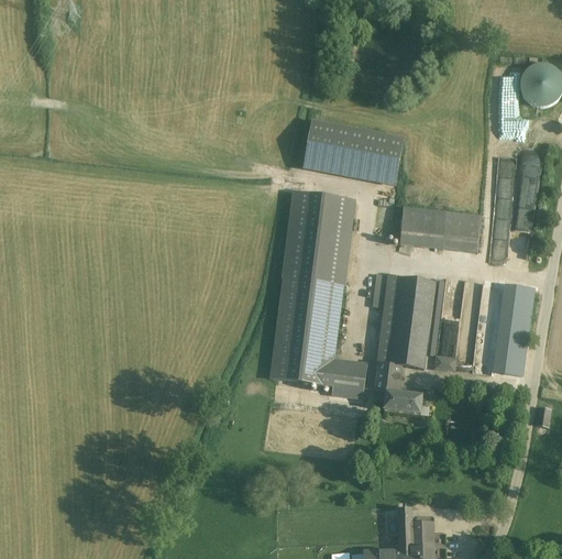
[(555,96),(560,90),(561,84),(561,78),(560,72),(555,67),(550,63),(544,62),(538,62),(532,64),(527,67),(524,73),(521,79),(522,87),(525,92),(530,98),(536,100),(543,101),(550,100),(555,96)]
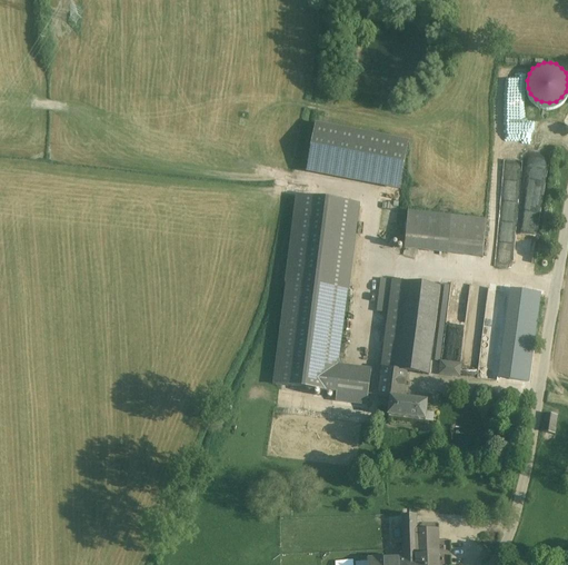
[(407,134),(316,116),(306,165),(397,184),(407,134)]
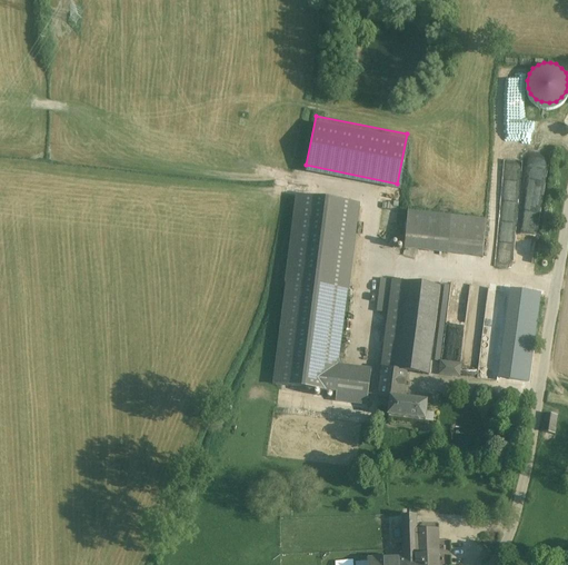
[(355,197),(296,190),(272,382),(336,389),(335,397),(366,400),(370,365),(369,365),(335,360),(355,197)]
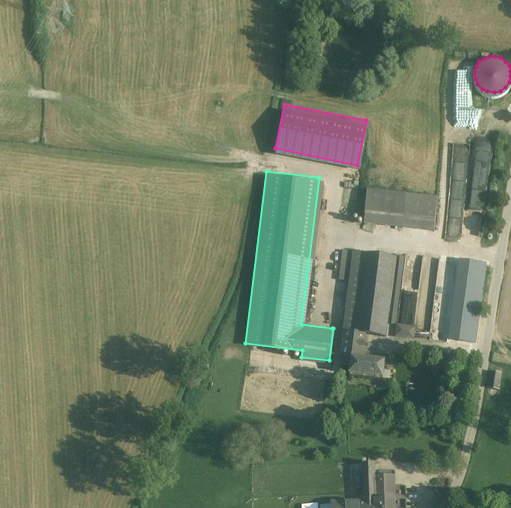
[(403,192),(366,188),(362,222),(400,225),(403,192)]
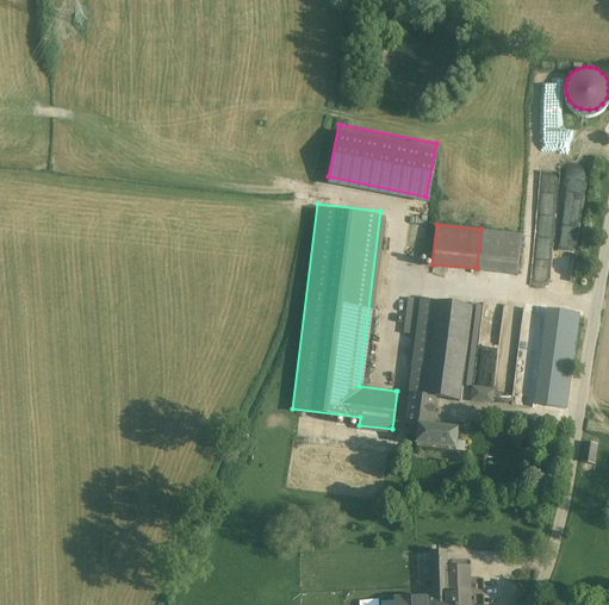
[(520,232),(480,229),(477,268),(516,273),(520,232)]
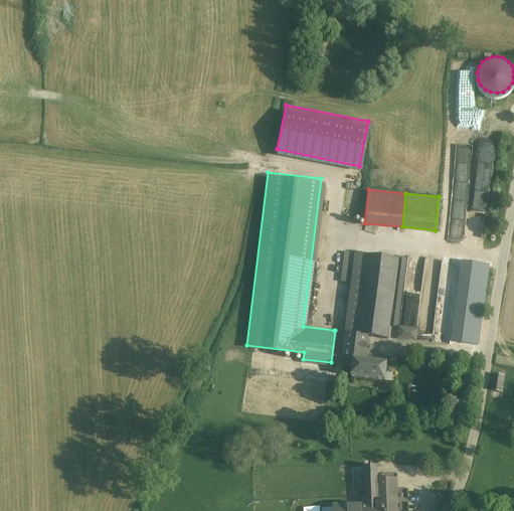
[(397,257),(356,250),(345,330),(368,333),(368,334),(387,337),(397,257)]
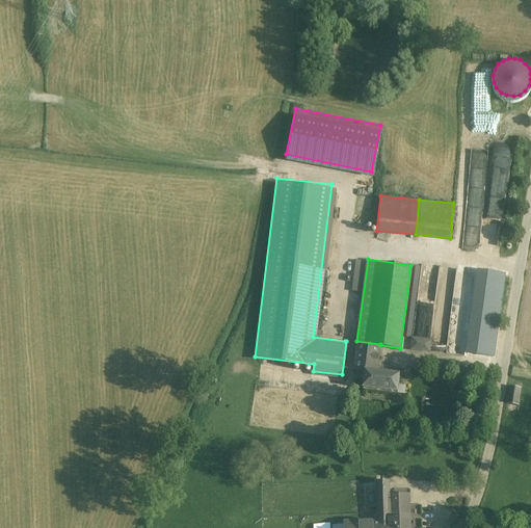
[(380,344),(356,341),(353,368),(365,370),(365,368),(377,369),(380,345),(380,344)]
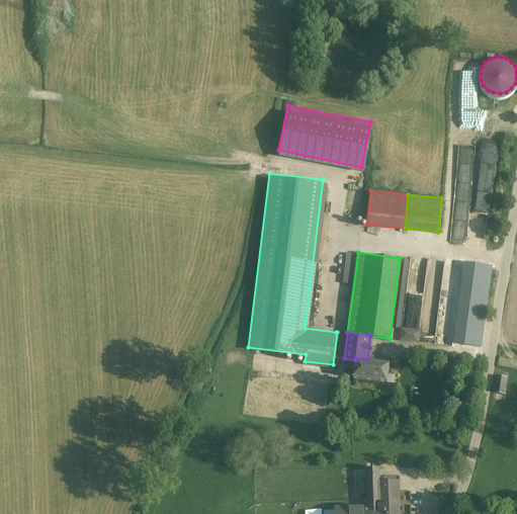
[(367,359),(355,358),(355,360),(353,375),(388,380),(390,362),(367,359)]
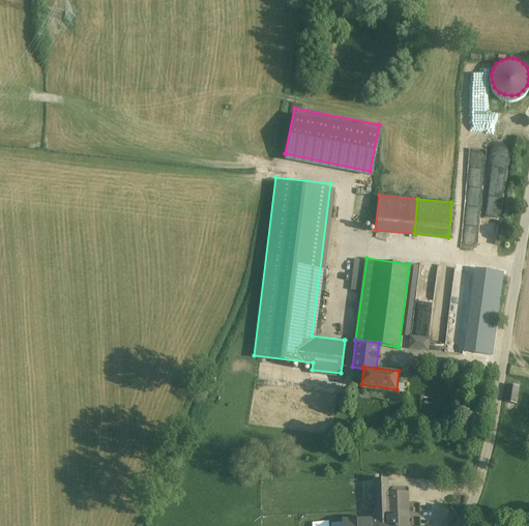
[(516,402),(518,382),(506,380),(504,400),(516,402)]
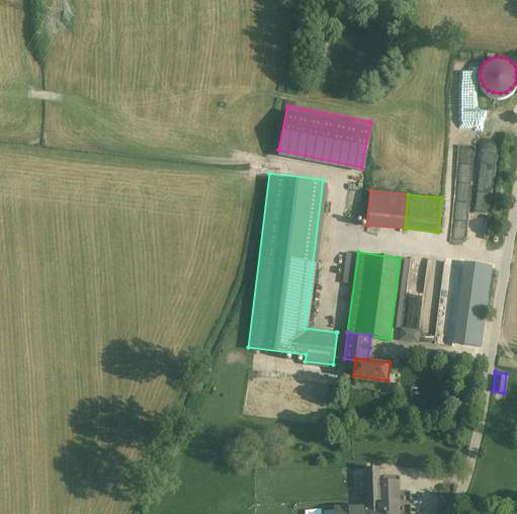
[(377,472),(365,473),(366,504),(373,504),(378,503),(378,502),(377,479),(377,472)]
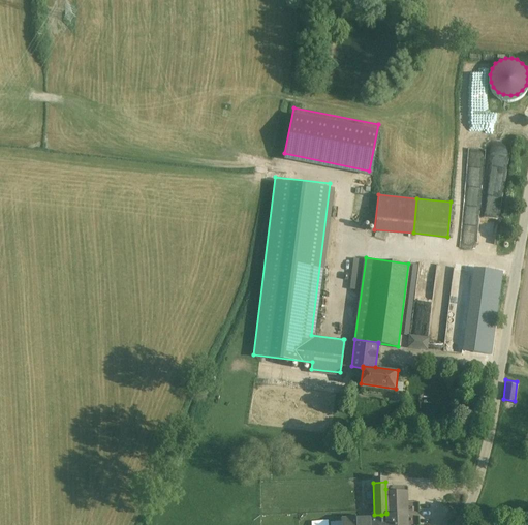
[(406,488),(385,489),(386,513),(407,512),(406,488)]
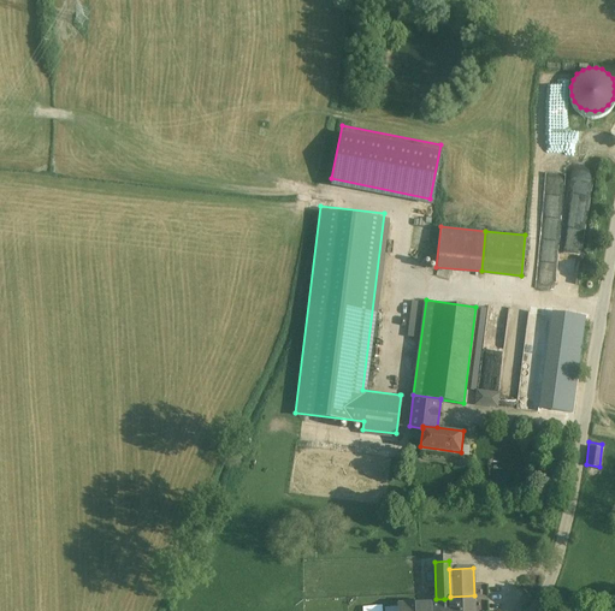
[(474,595),(450,597),(450,598),(450,610),(474,610),(474,595)]
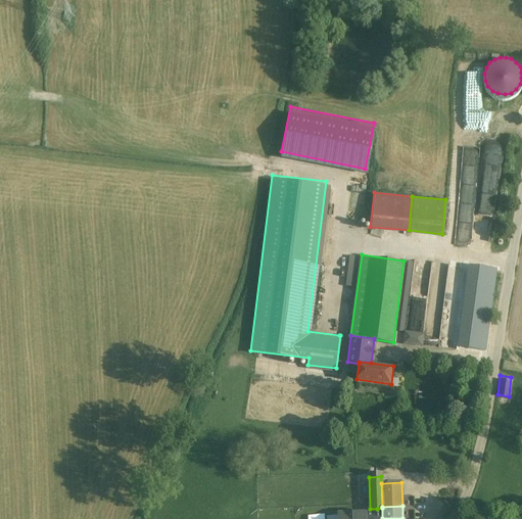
[(402,518),(382,518),(382,508),(377,509),(377,518),(402,518)]
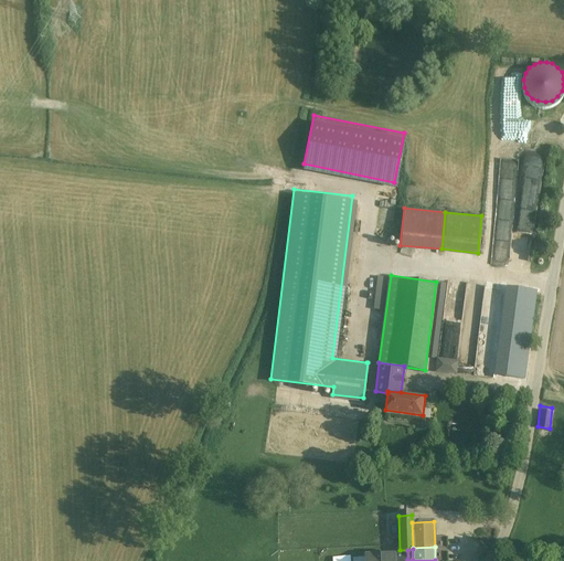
[(385,560),(385,550),(366,551),(365,560),(385,560)]
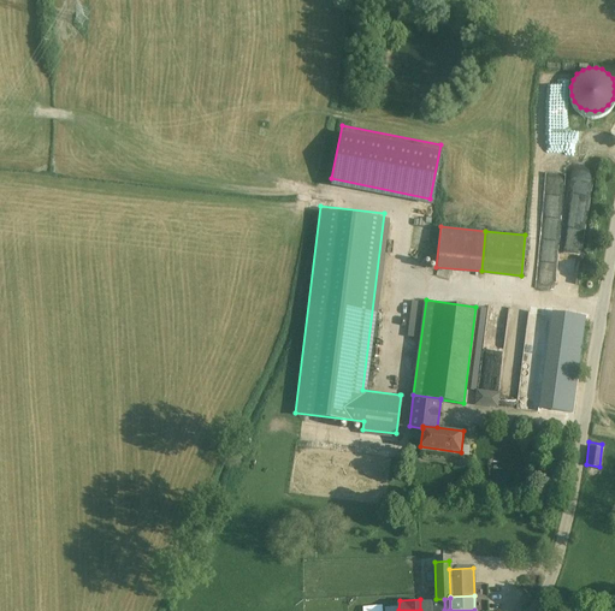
[(436,599),(420,599),(420,610),(444,610),(444,599),(436,599)]
